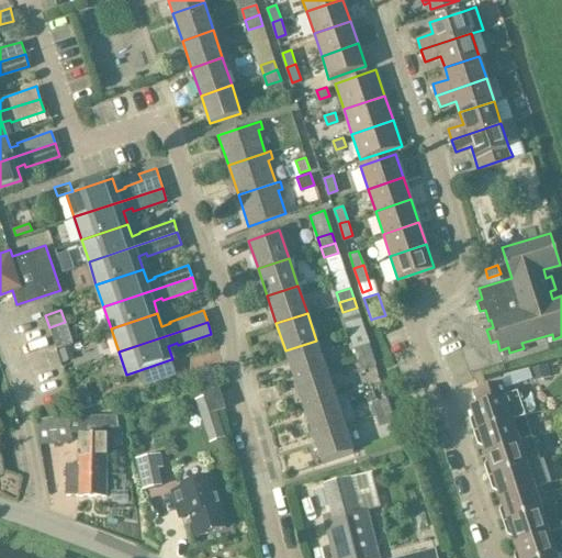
[(62,323),(49,327),(54,338),(65,334),(62,323)]
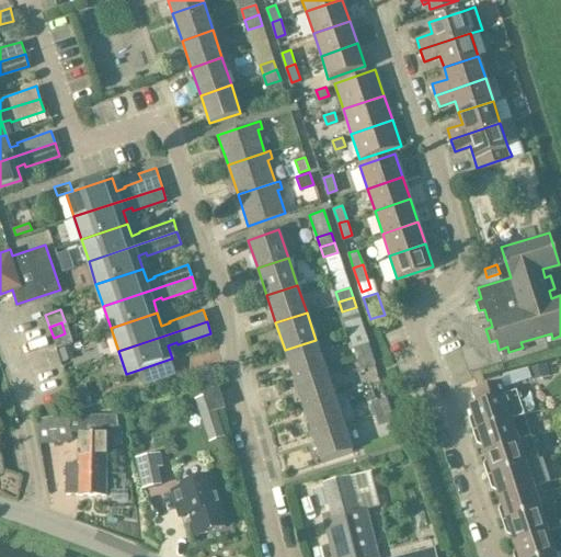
[(325,367),(316,340),(285,350),(294,377),(325,367)]
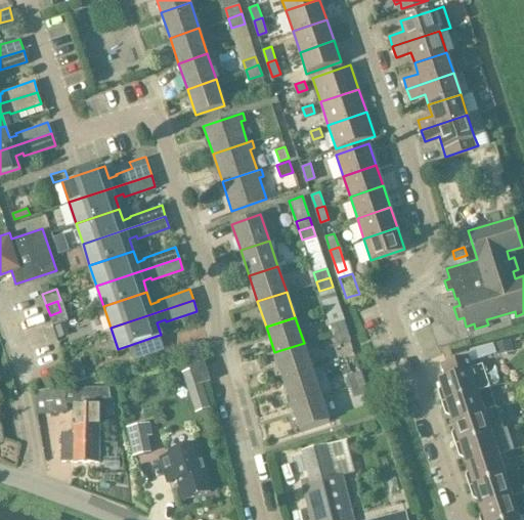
[(333,333),(346,329),(344,319),(331,323),(333,333)]
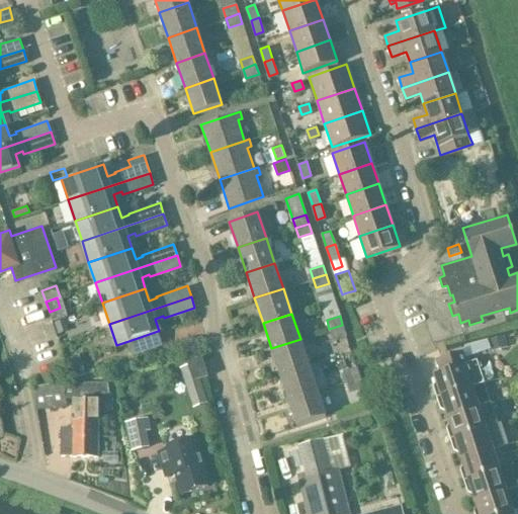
[(346,335),(342,325),(329,329),(333,339),(346,335)]
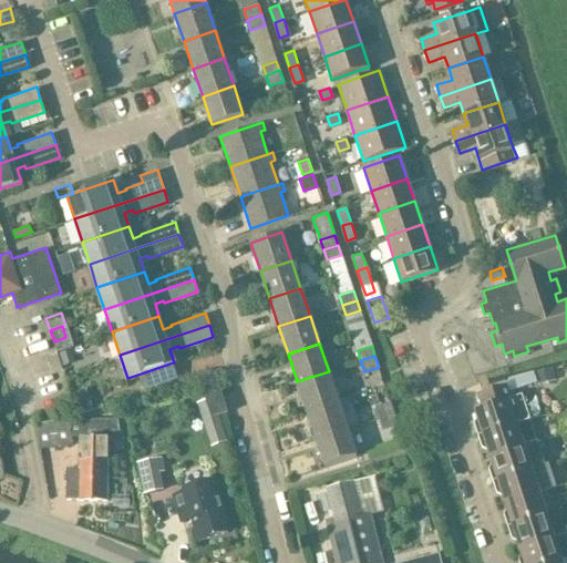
[(552,366),(534,371),(536,381),(537,385),(555,379),(552,366)]
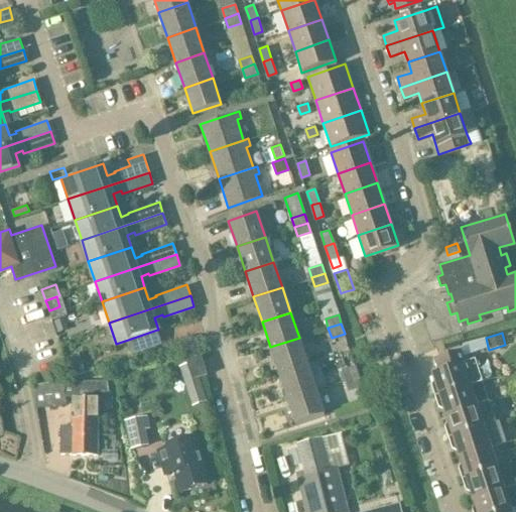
[(307,363),(299,338),(270,347),(278,372),(307,363)]
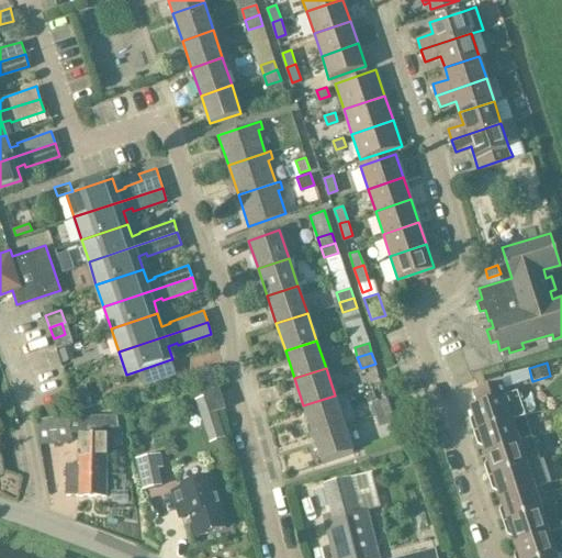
[(474,431),(526,414),(518,391),(506,394),(502,381),(474,390),(479,404),(471,406),(475,422),(474,426),(473,426),(474,431)]
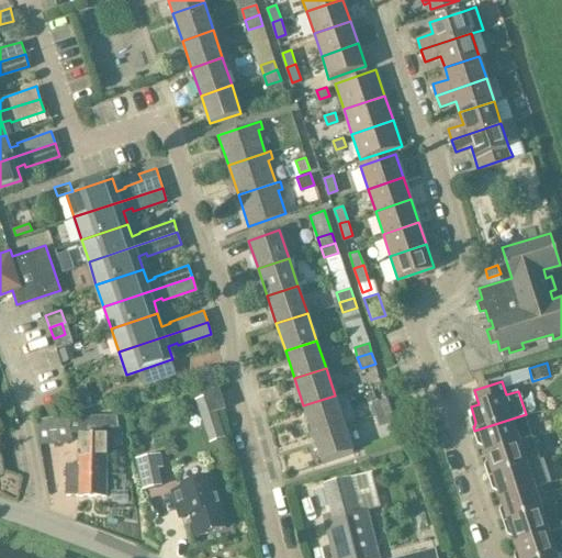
[(214,411),(225,406),(220,388),(203,392),(205,398),(210,412),(214,411)]
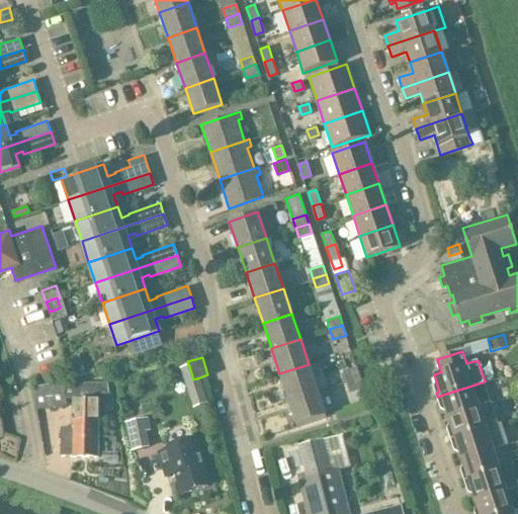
[(317,390),(309,364),(279,373),(288,399),(317,390)]
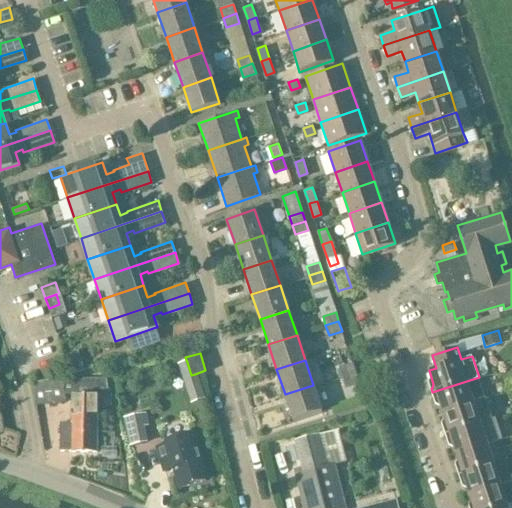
[(187,362),(180,364),(192,400),(203,396),(195,374),(191,375),(187,362)]
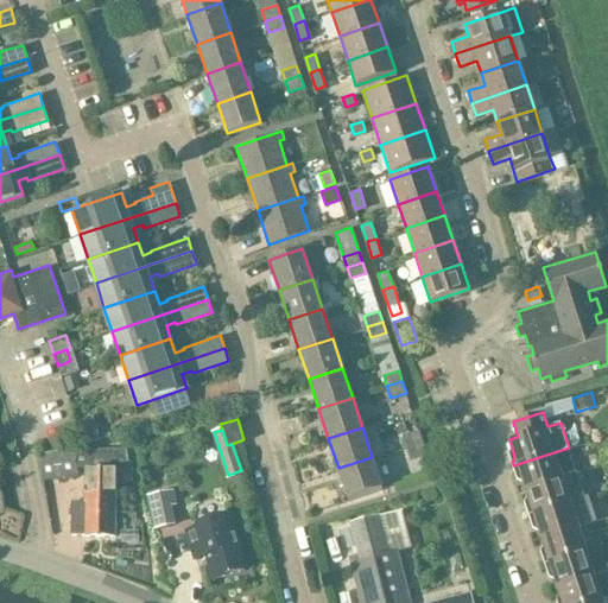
[(406,445),(422,440),(418,430),(403,435),(406,445)]
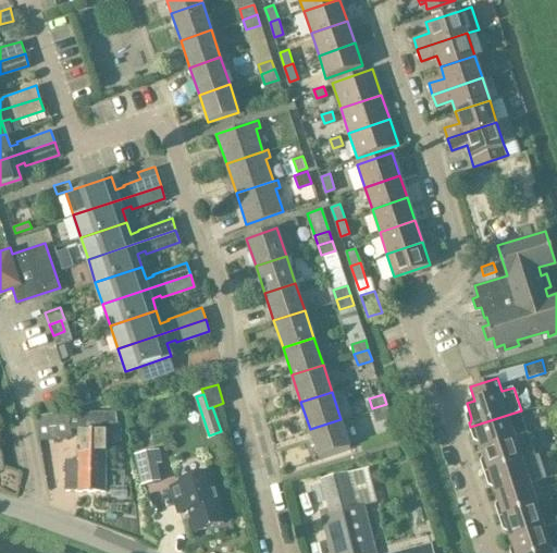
[(386,404),(372,408),(375,419),(390,414),(386,404)]
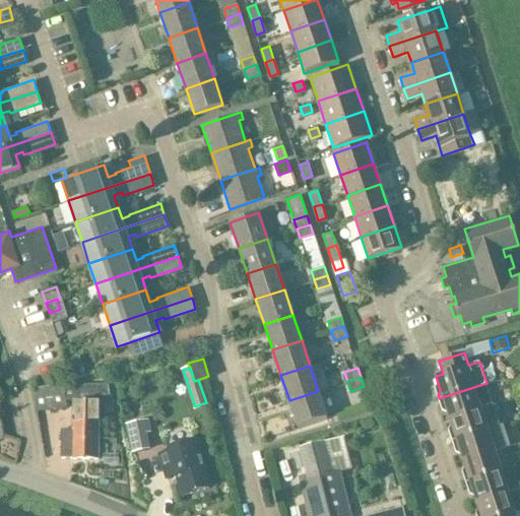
[(64,383),(34,388),(37,409),(66,405),(64,383)]
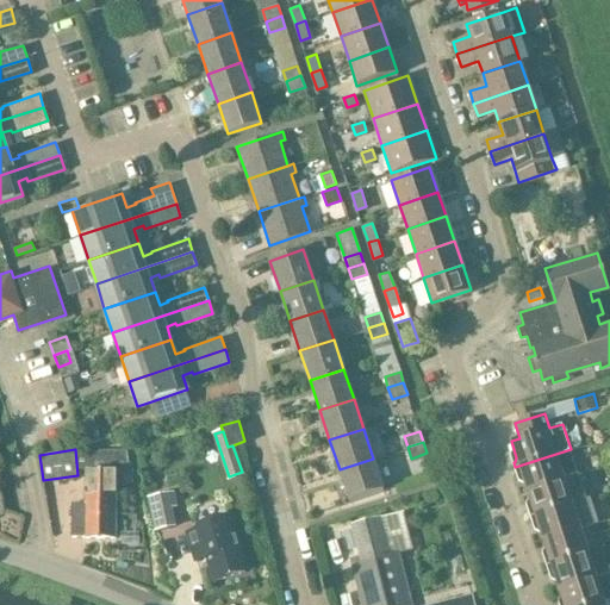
[(571,449),(515,467),(516,472),(517,472),(522,474),(527,490),(579,474),(571,449)]
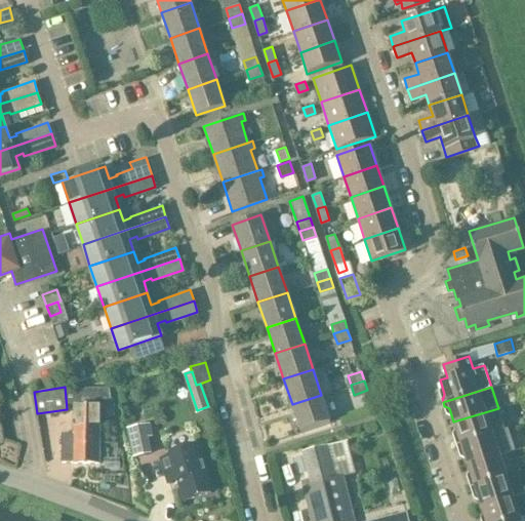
[(321,395),(292,404),(300,431),(330,421),(321,395)]
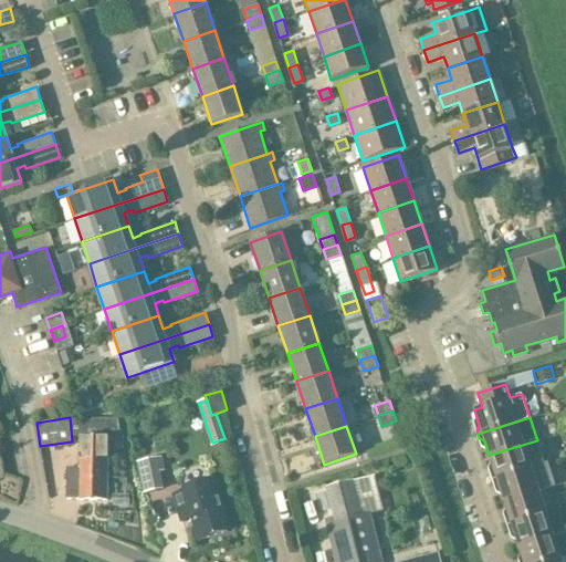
[(66,466),(66,496),(106,497),(107,436),(81,436),(80,465),(66,466)]
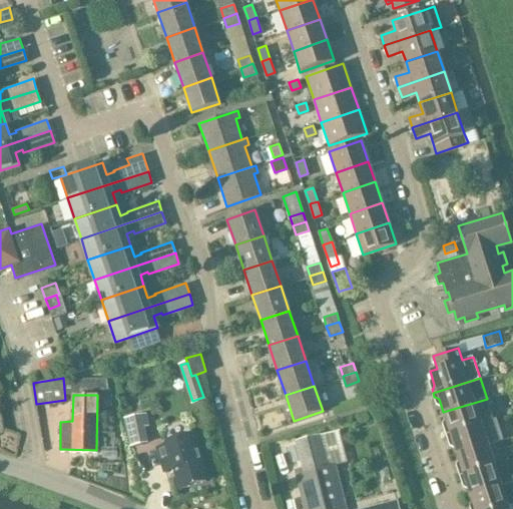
[(446,434),(493,419),(493,418),(488,404),(490,402),(489,398),(443,412),(448,426),(446,430),(445,430),(446,434)]
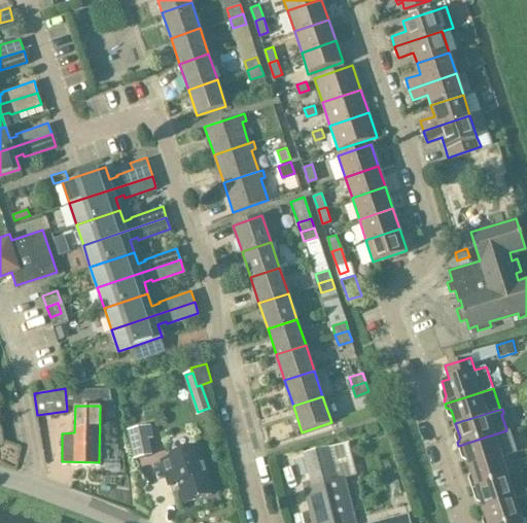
[(129,428),(135,457),(148,454),(144,438),(151,437),(149,424),(129,428)]
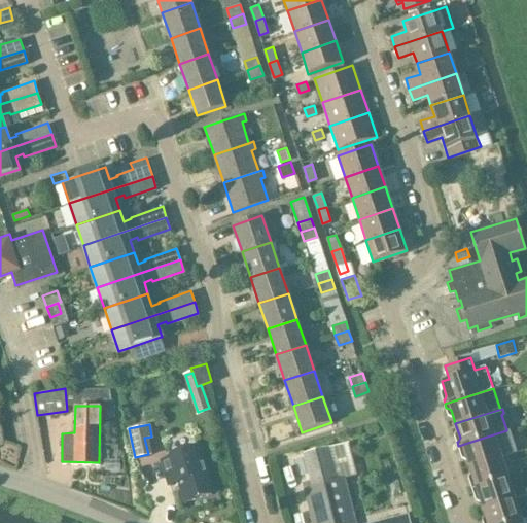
[(506,430),(458,446),(460,450),(461,449),(464,452),(469,465),(501,455),(517,450),(510,429),(508,428),(506,429),(506,430)]
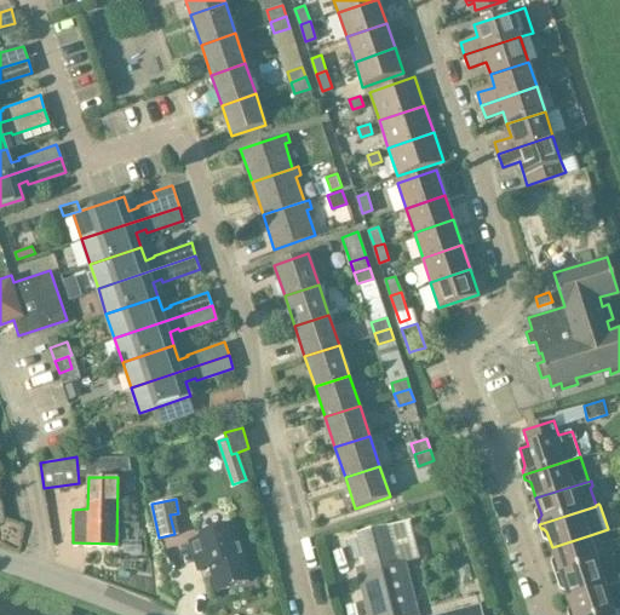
[(409,518),(357,532),(366,564),(356,567),(367,614),(419,614),(406,561),(420,557),(409,518)]
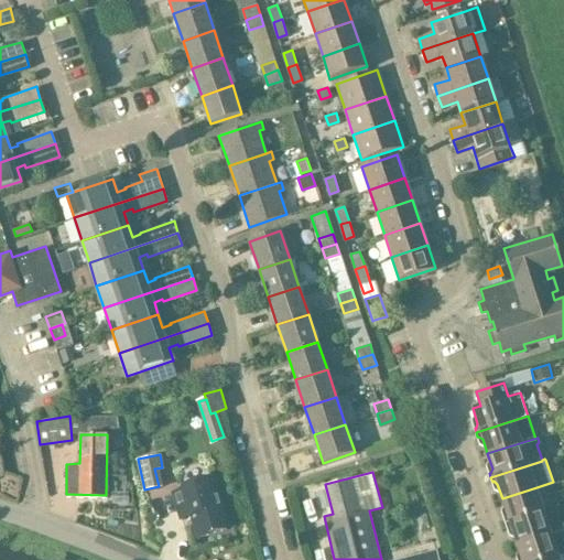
[(184,485),(184,487),(174,491),(182,517),(193,514),(199,536),(227,527),(212,476),(184,485)]
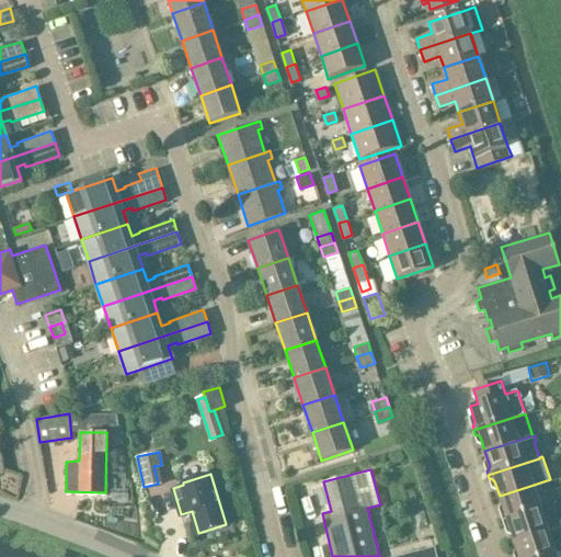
[(534,485),(500,496),(504,511),(503,515),(502,516),(503,520),(541,508),(534,485)]
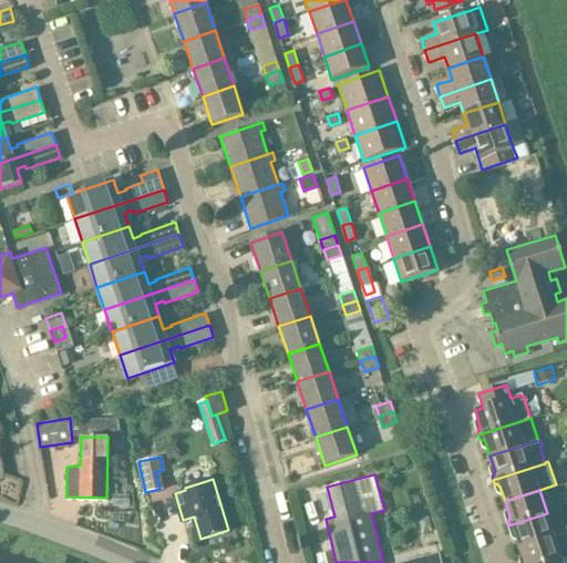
[(566,523),(562,508),(508,525),(509,530),(511,530),(515,532),(519,548),(566,531),(566,523)]
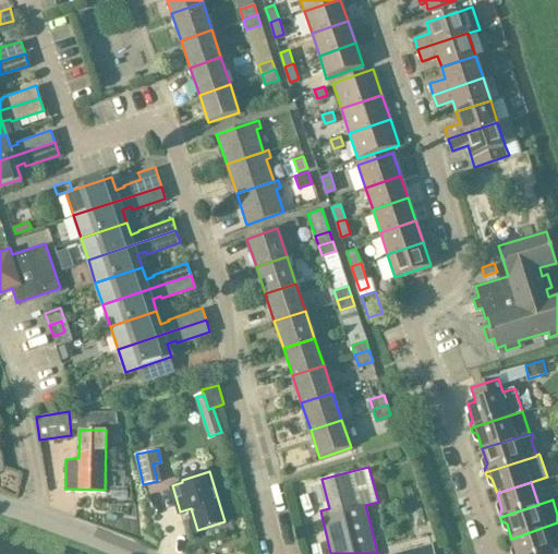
[(557,522),(511,539),(517,553),(516,553),(538,553),(553,550),(557,548),(557,522)]
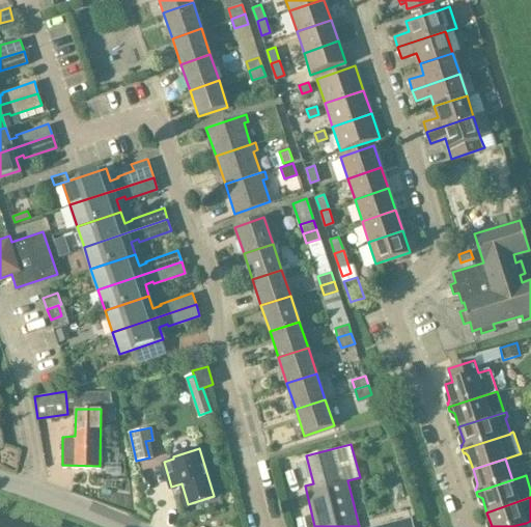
[(368,526),(413,526),(411,517),(368,526)]
